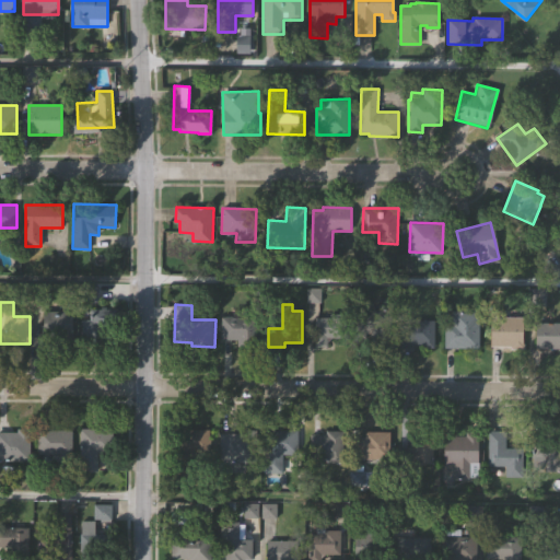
[(389,345),(370,345),(370,331),(364,331),(364,338),(354,338),(354,308),(371,308),(371,306),(391,306),(389,345)]
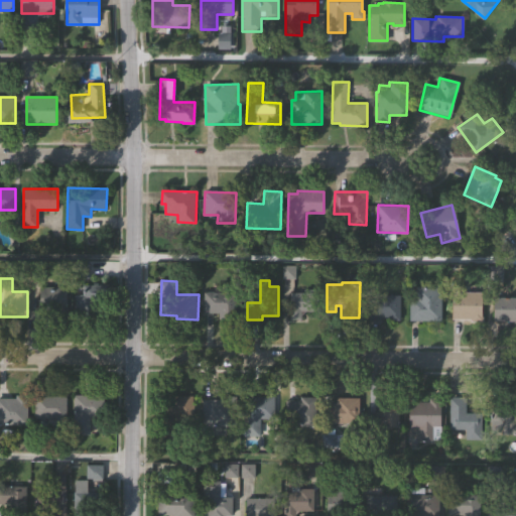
[(41,284),(68,283),(69,312),(41,313),(41,284)]
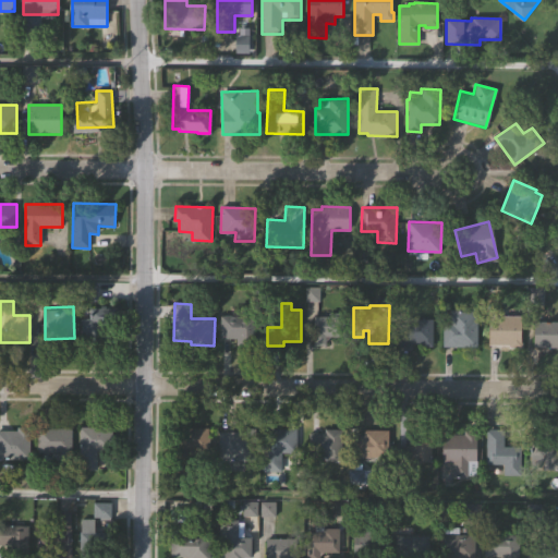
[(83,341),(83,308),(116,308),(116,341),(83,341)]
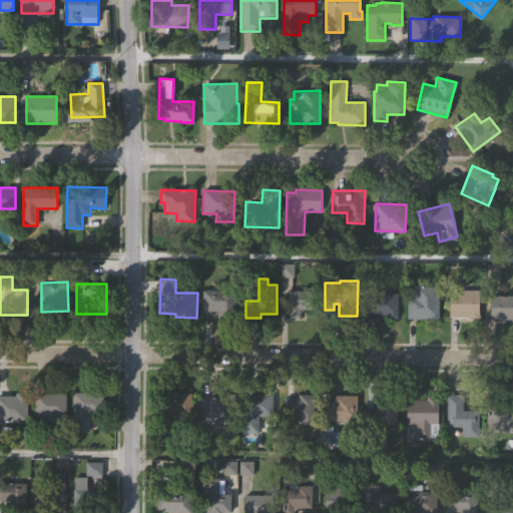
[(437,318),(407,317),(408,296),(414,296),(415,285),(438,286),(437,318)]
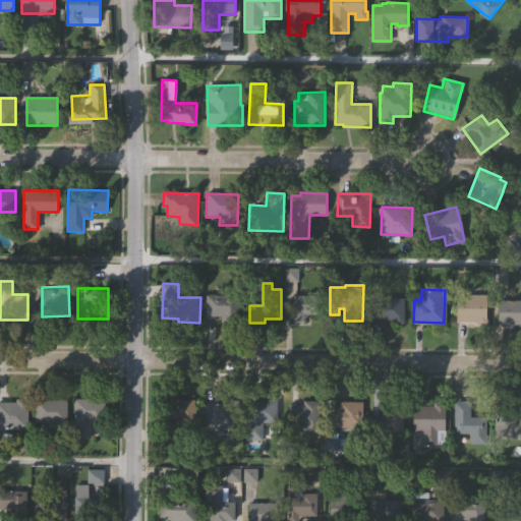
[(295,296),(308,296),(308,292),(325,293),(324,314),(305,314),(305,323),(294,322),(295,296)]
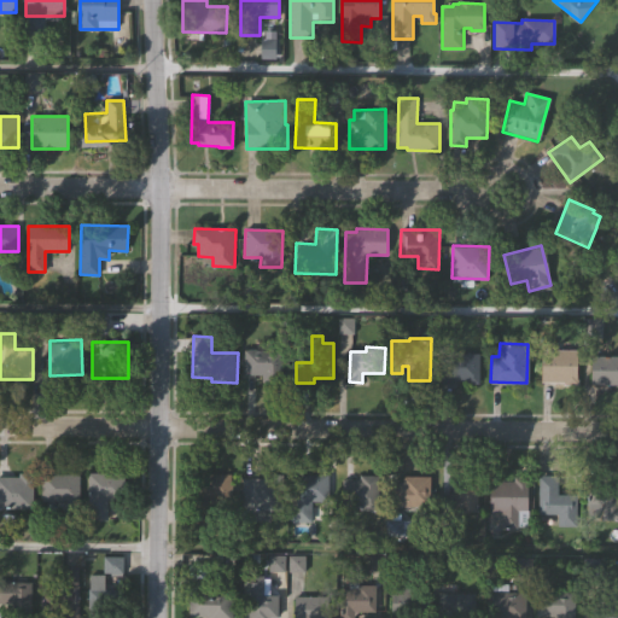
[(245,353),(284,349),(286,380),(266,383),(264,374),(246,375),(245,353)]
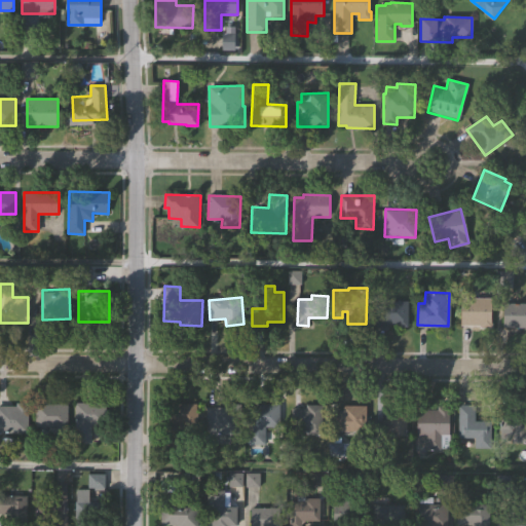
[(461,324),(461,297),(490,297),(491,321),(493,321),(493,327),(480,327),(480,324),(461,324)]
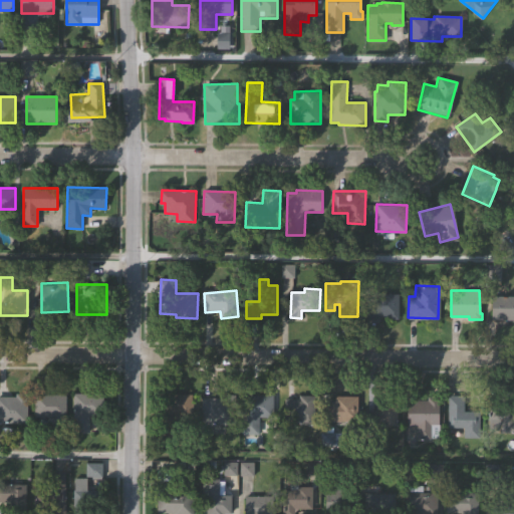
[(366,293),(397,292),(398,317),(387,318),(387,315),(376,315),(376,317),(367,317),(366,293)]
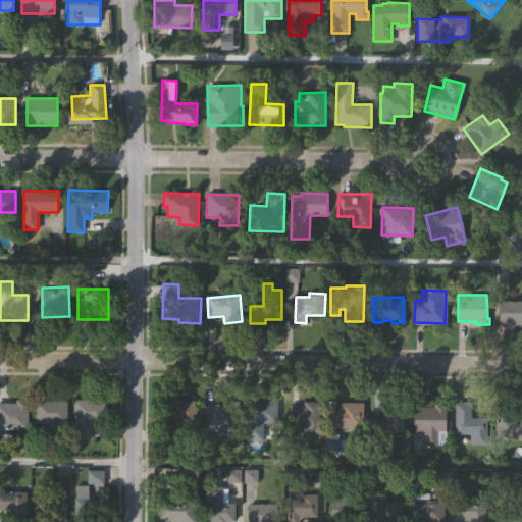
[(521,324),(499,324),(499,301),(521,301),(521,324)]
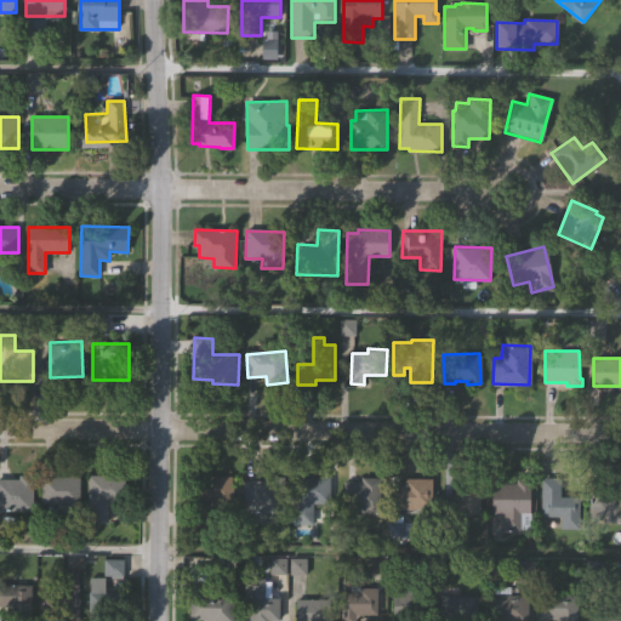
[(295,520),(297,472),(332,474),(331,502),(315,501),(314,522),(295,520)]
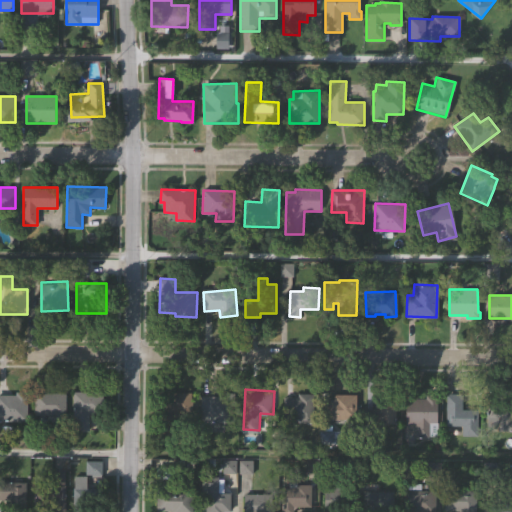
[(160,433),(160,393),(171,394),(171,390),(195,391),(195,411),(176,411),(175,433),(160,433)]
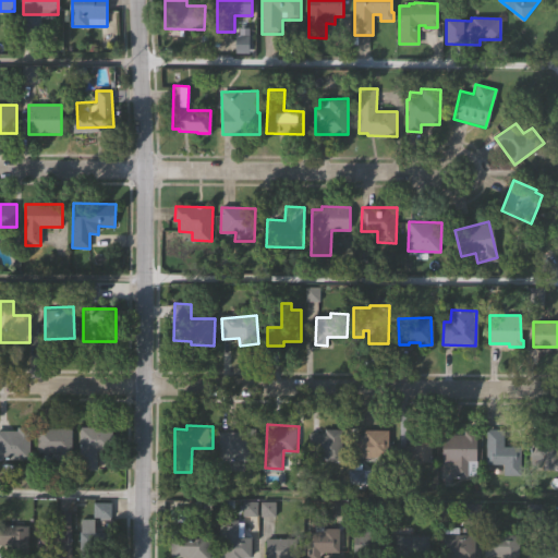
[(112,427),(112,450),(98,450),(98,472),(80,472),(80,427),(112,427)]
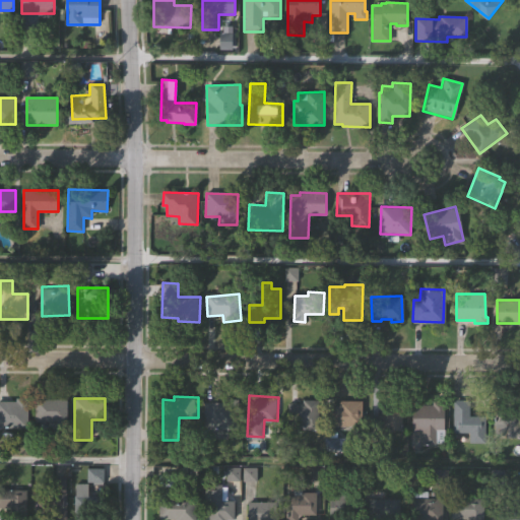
[(203,437),(203,402),(225,402),(225,398),(237,398),(236,428),(225,428),(225,437),(203,437)]
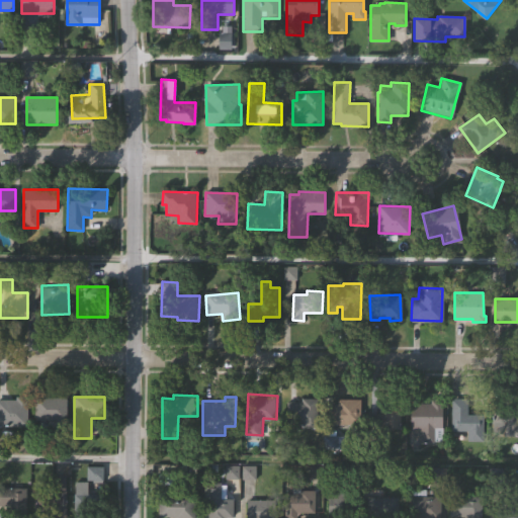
[(35,422),(35,398),(67,398),(67,422),(35,422)]
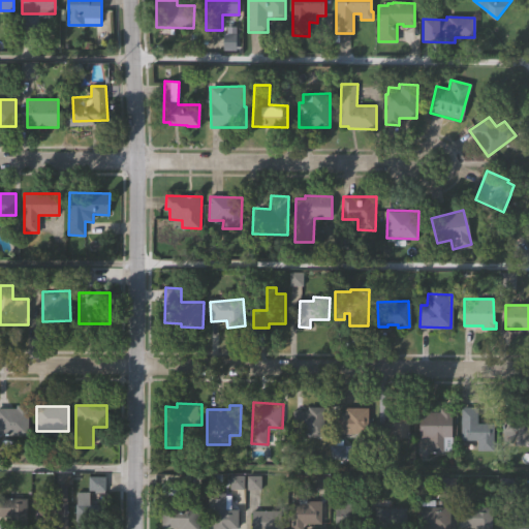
[(0,435),(0,407),(28,407),(28,435),(0,435)]
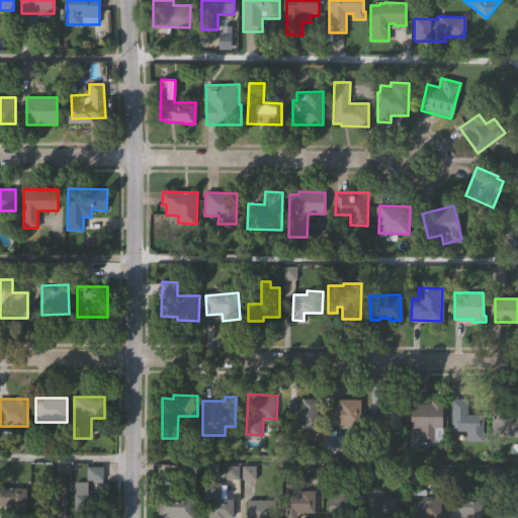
[(286,425),(288,402),(303,403),(303,399),(320,400),(318,430),(303,429),(304,426),(286,425)]
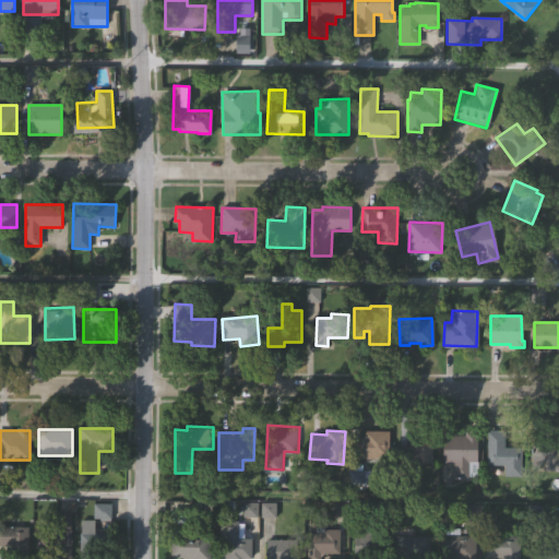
[(487,464),(488,430),(506,431),(504,447),(522,448),(521,477),(504,476),(506,465),(487,464)]
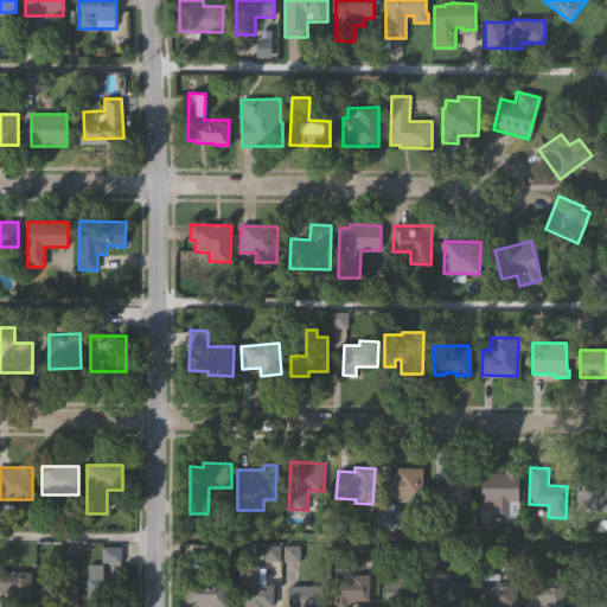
[(606,512),(589,512),(590,506),(576,505),(579,467),(606,468),(606,512)]
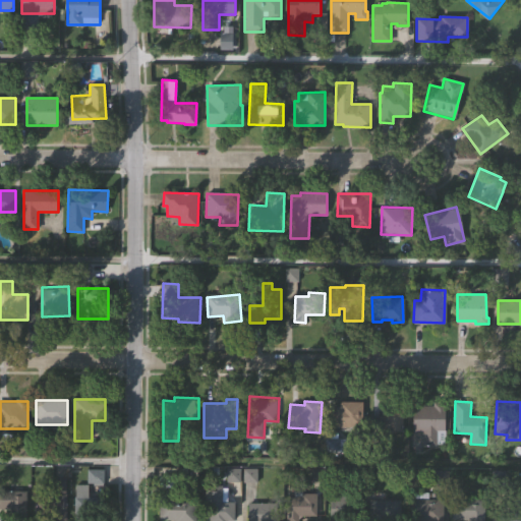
[(335,427),(335,406),(340,406),(340,402),(362,402),(362,427),(335,427)]
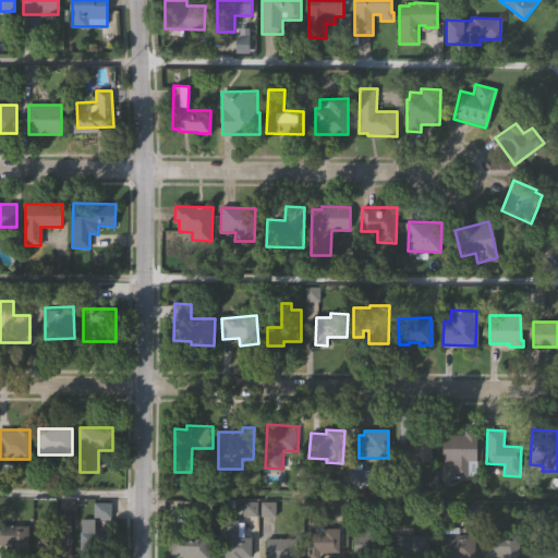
[(398,462),(398,446),(413,446),(412,431),(433,431),(434,462),(398,462)]
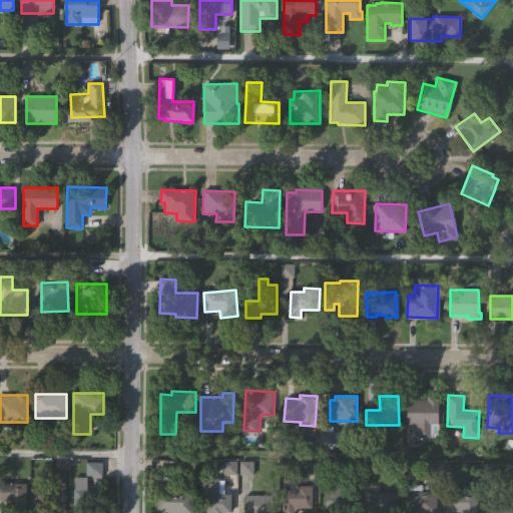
[(406,400),(424,400),(424,396),(438,396),(438,402),(436,402),(436,437),(428,437),(428,439),(413,439),(413,426),(406,426),(406,400)]
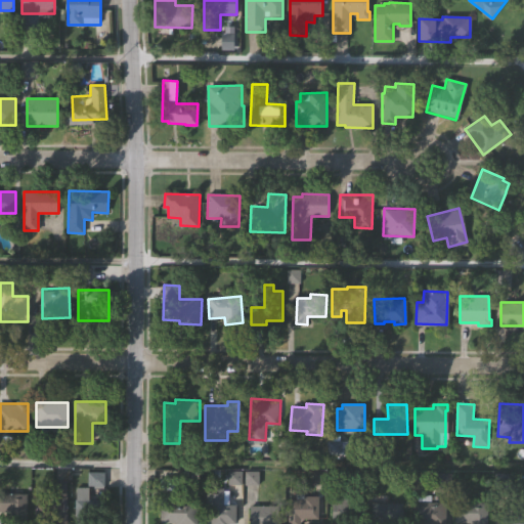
[(103,473),(103,486),(94,486),(94,523),(76,523),(76,488),(89,488),(89,473),(103,473)]
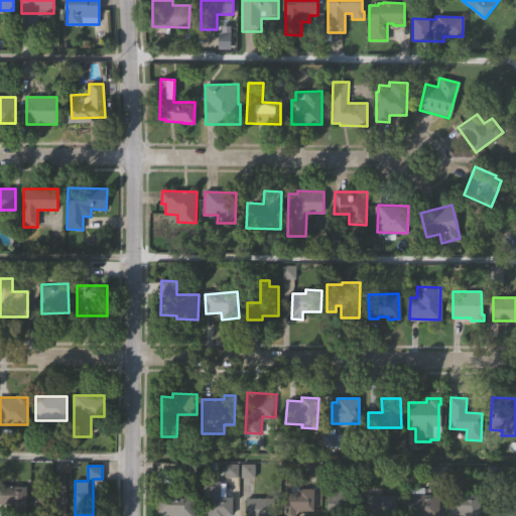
[(238,478),(238,467),(227,467),(227,478),(238,478)]
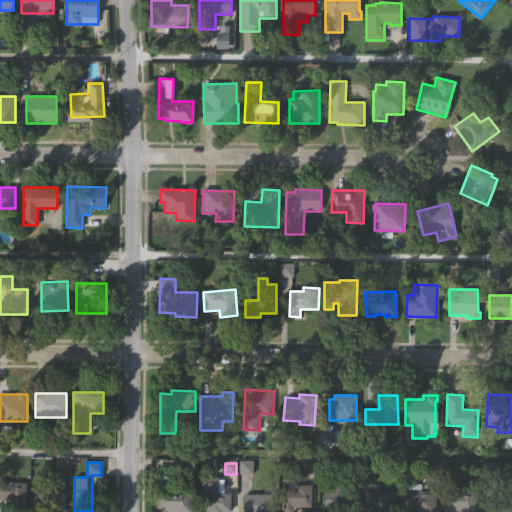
[(38,511),(38,485),(49,485),(49,471),(65,471),(65,511),(38,511)]
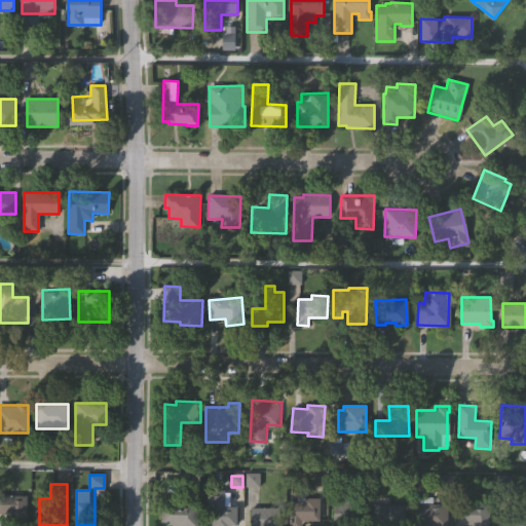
[(177,489),(177,502),(198,502),(198,525),(178,525),(178,523),(161,524),(160,489),(177,489)]
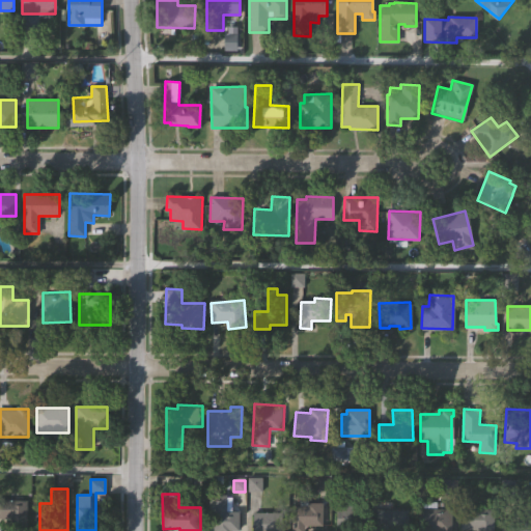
[(208,528),(208,495),(226,495),(226,496),(231,497),(231,510),(238,510),(238,530),(215,530),(215,528),(208,528)]
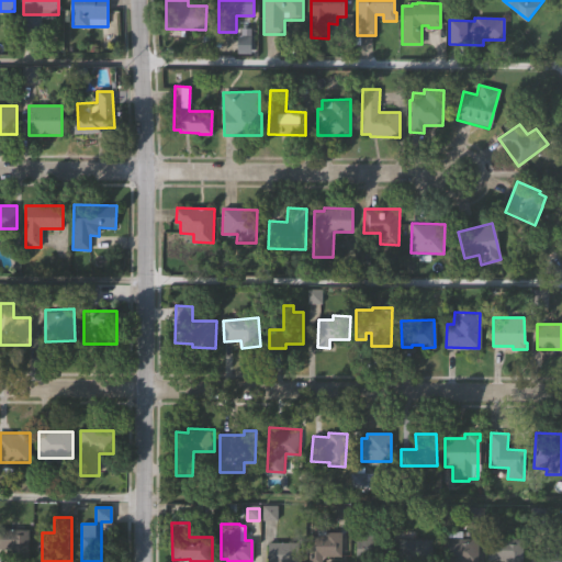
[(435,560),(417,559),(417,561),(401,561),(401,536),(402,536),(402,528),(419,528),(419,537),(436,537),(435,560)]
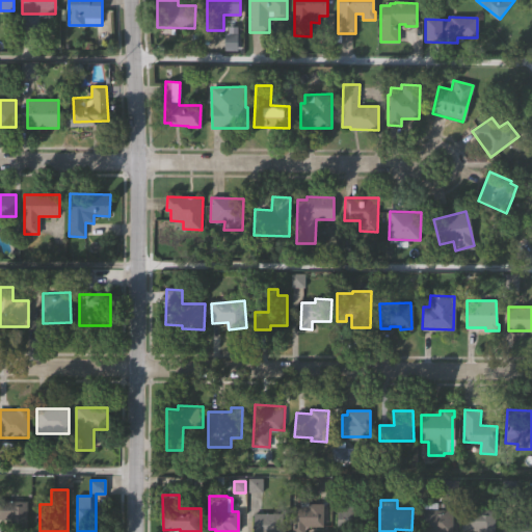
[(0,501),(26,501),(26,531),(15,531),(15,522),(0,522),(0,501)]
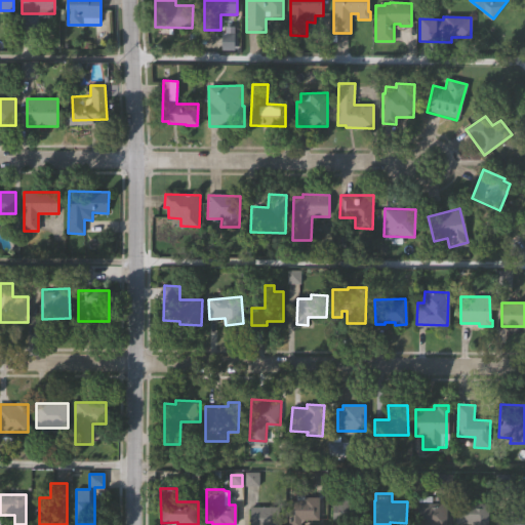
[(289,524),(289,499),(297,499),(297,494),(306,494),(306,496),(319,496),(320,519),(300,519),(300,524),(289,524)]
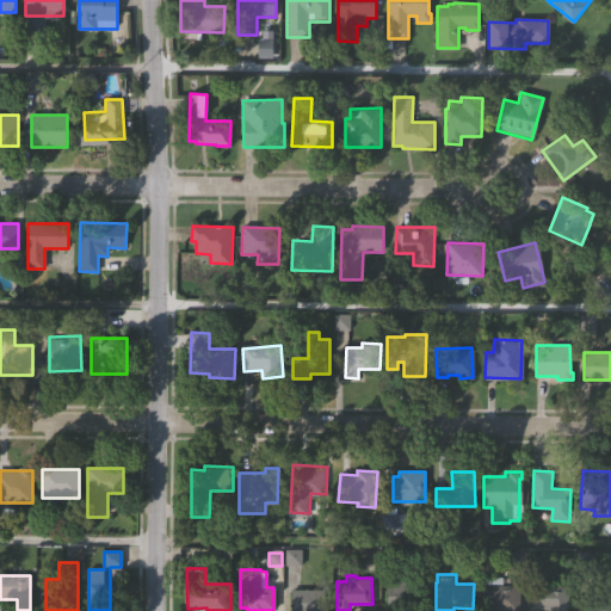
[(519,586),(518,610),(488,610),(488,608),(481,608),(481,586),(486,586),(486,576),(501,576),(501,586),(519,586)]
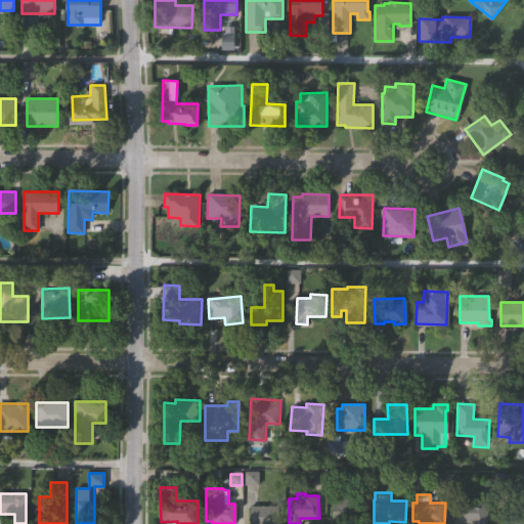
[(333,495),(364,495),(365,523),(334,523),(333,495)]
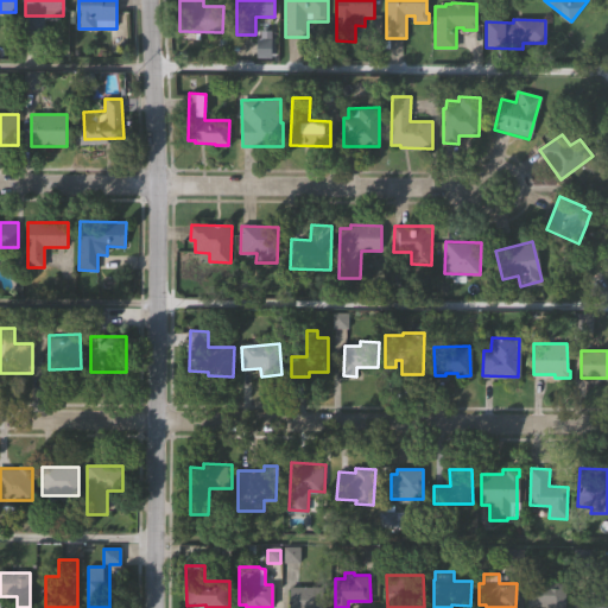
[(582,607),(583,588),(596,588),(596,578),(607,578),(607,607),(582,607)]
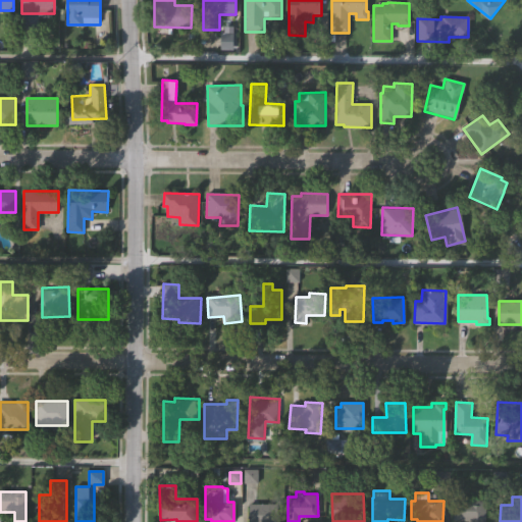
[(452,501),(483,501),(483,521),(467,521),(452,521),(452,501)]
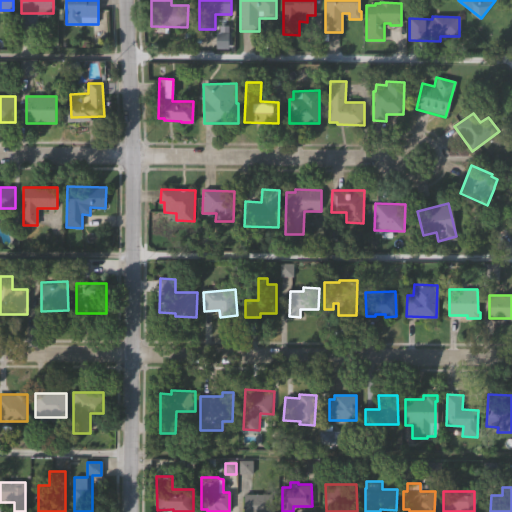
[(244,511),(244,492),(271,492),(271,511),(244,511)]
